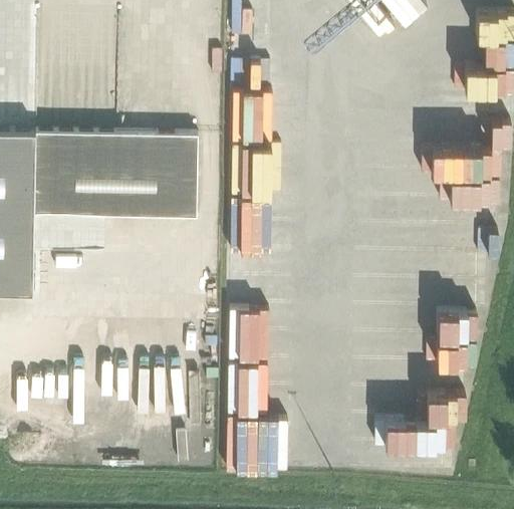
[(349,0),(379,35),(399,20),(381,0),(349,0)]
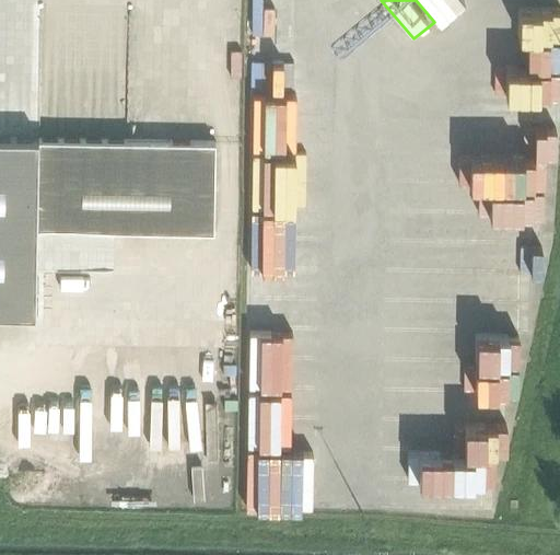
[(273,207),(319,207),(319,145),(299,145),(299,84),(293,84),(294,61),(257,61),(257,81),(264,81),(264,146),(273,146),(273,207)]
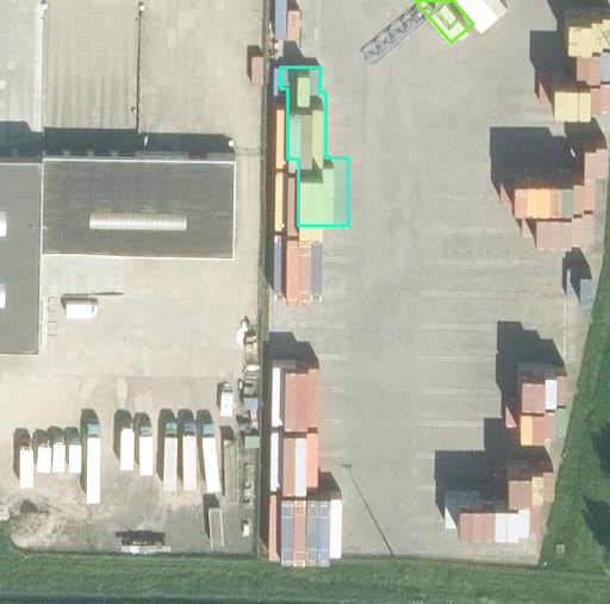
[(511,195),(510,229),(595,230),(596,166),(609,166),(609,129),(540,128),(539,160),(491,159),(490,195),(511,195)]
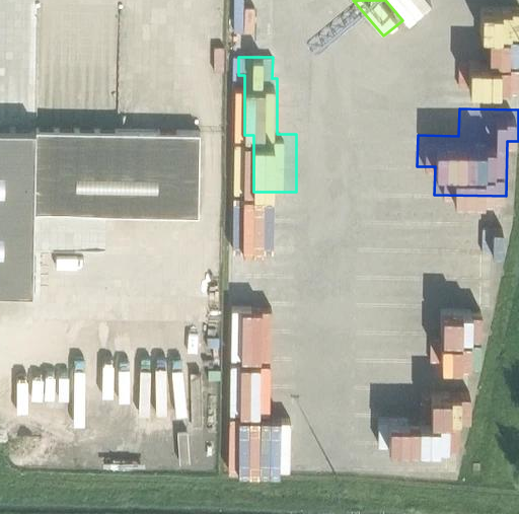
[(0,132),(0,296),(31,297),(33,216),(197,219),(199,136),(118,135),(117,135),(35,133),(34,133),(0,132)]
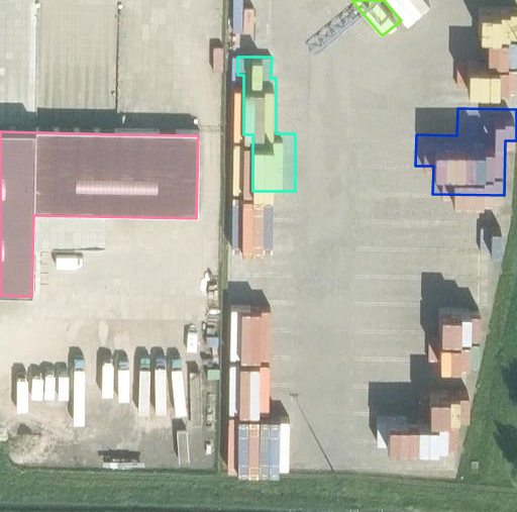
[(254,254),(256,192),(234,191),(233,271),(255,272),(255,254),(254,254)]
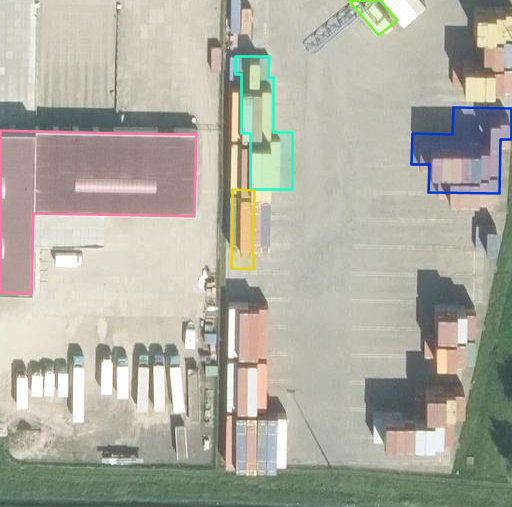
[(475,242),(475,216),(362,213),(361,245),(418,246),(418,248),(451,249),(451,241),(475,242)]
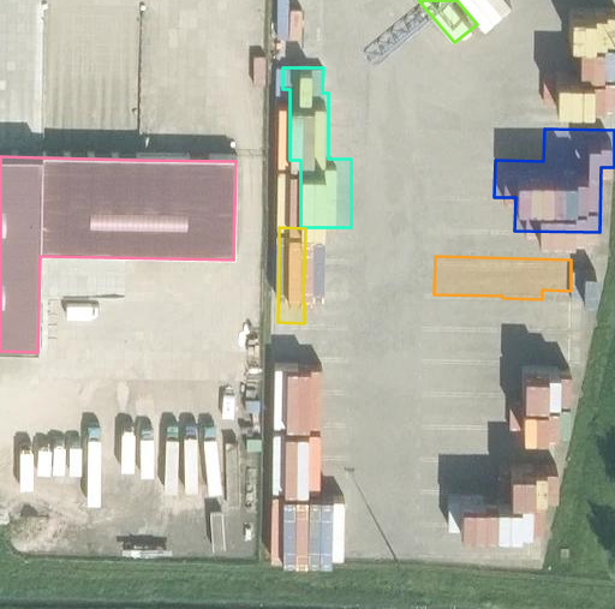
[(512,395),(512,417),(572,417),(572,358),(466,357),(466,366),(454,366),(454,394),(512,395)]
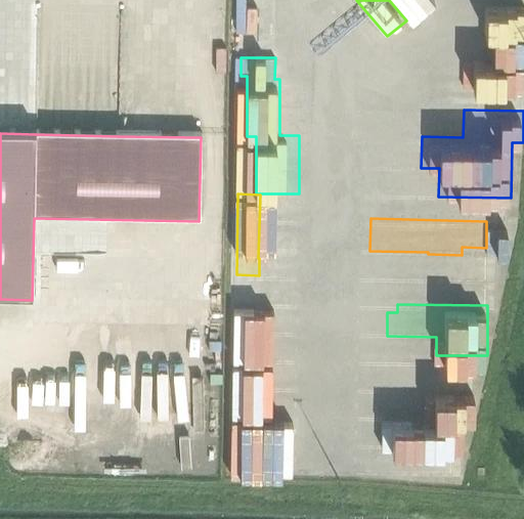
[(232,446),(231,471),(288,473),(290,442),(294,443),(295,416),(273,415),(274,388),(293,389),(294,359),(264,358),(265,334),(255,333),(256,317),(259,317),(260,306),(235,305),(230,417),(237,418),(236,446),(232,446)]
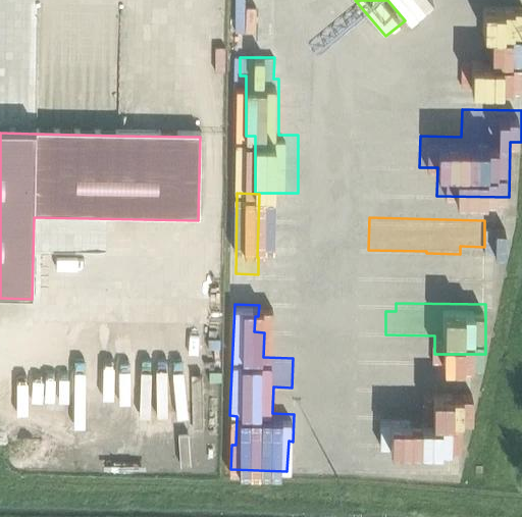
[(403,470),(462,471),(463,418),(474,418),(474,390),(465,390),(465,358),(385,357),(384,386),(415,388),(415,400),(425,400),(425,415),(372,414),(372,446),(403,447),(403,470)]
